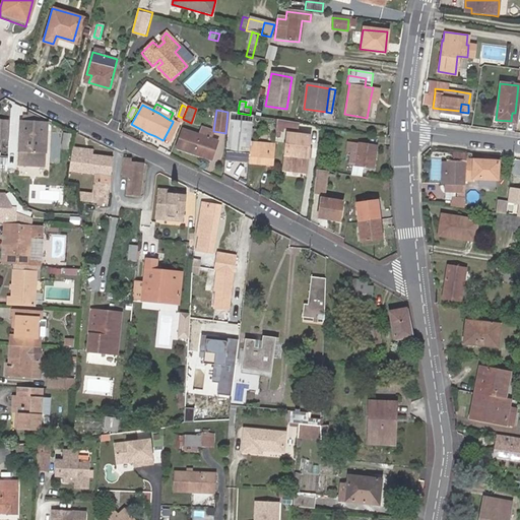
[(43,123),(43,119),(29,112),(28,123),(20,122),(18,163),(44,164),(46,124),(43,123)]
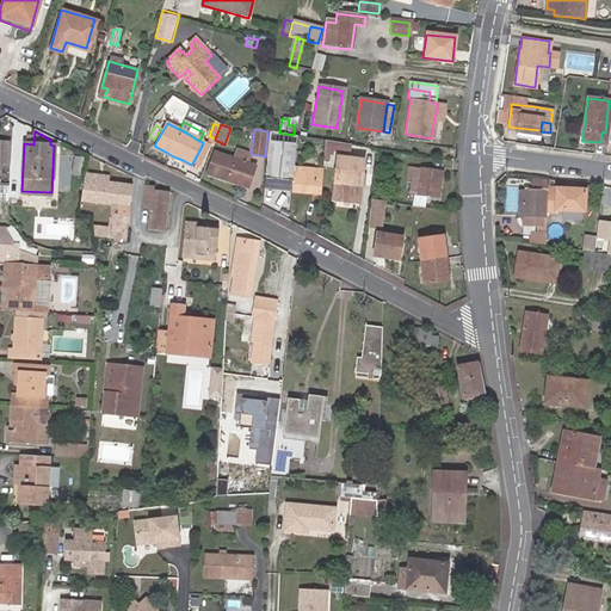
[(270,131),(265,178),(294,180),(295,167),(296,150),(297,136),(295,136),(270,131)]
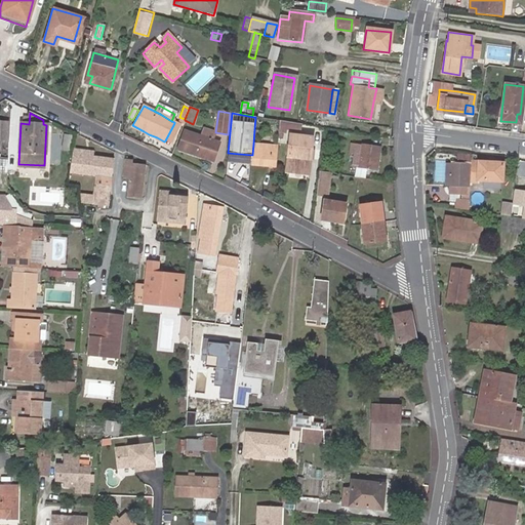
[(300,129),(301,124),(295,123),(280,121),(279,121),(279,138),(283,138),(283,133),(283,132),(285,132),(285,130),(285,129),(299,130),(300,129)]
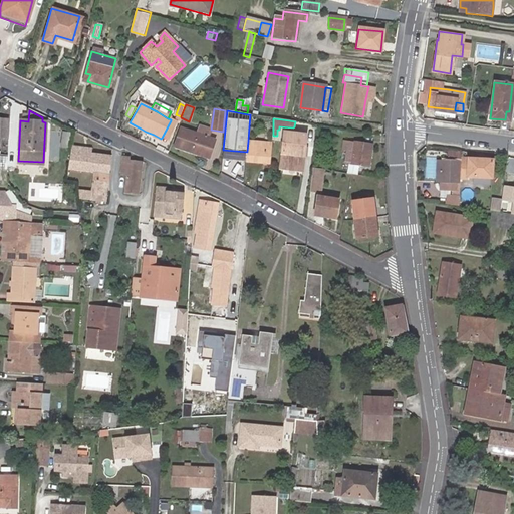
[(175,122),(171,120),(162,138),(166,141),(175,122)]
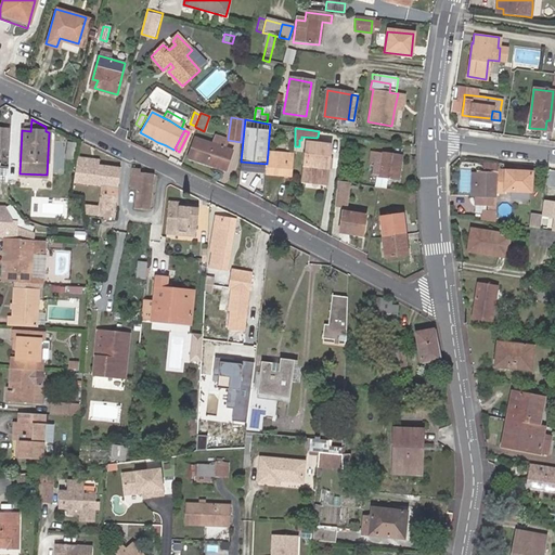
[(215,136),(211,144),(214,145),(226,149),(228,140),(215,136)]
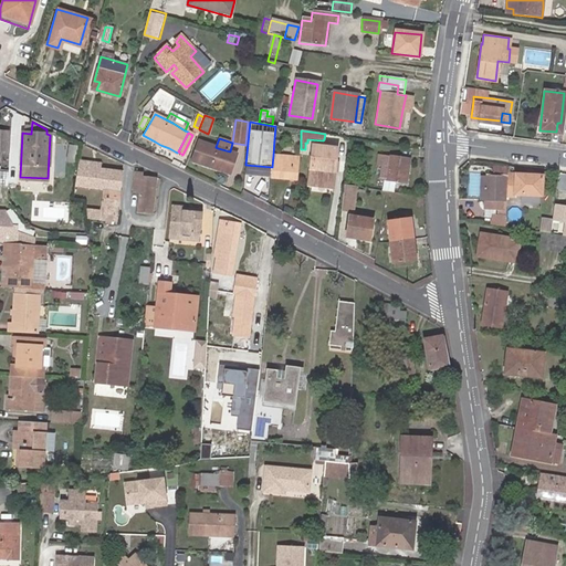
[(216,147),(198,140),(191,160),(229,174),(234,154),(230,152),(218,148),(216,147)]
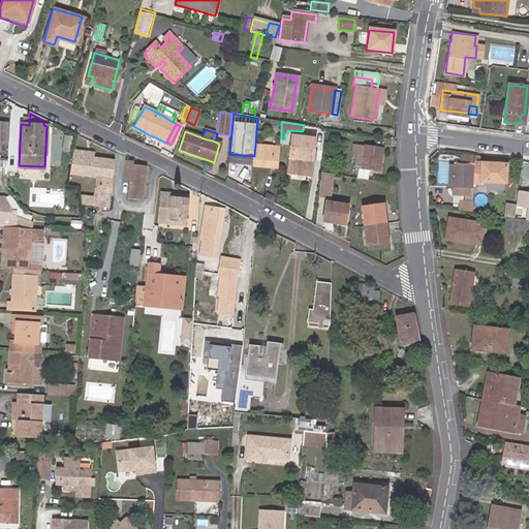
[(310,170),(312,155),(306,155),(307,148),(312,149),(314,136),(292,134),(288,167),(310,170)]
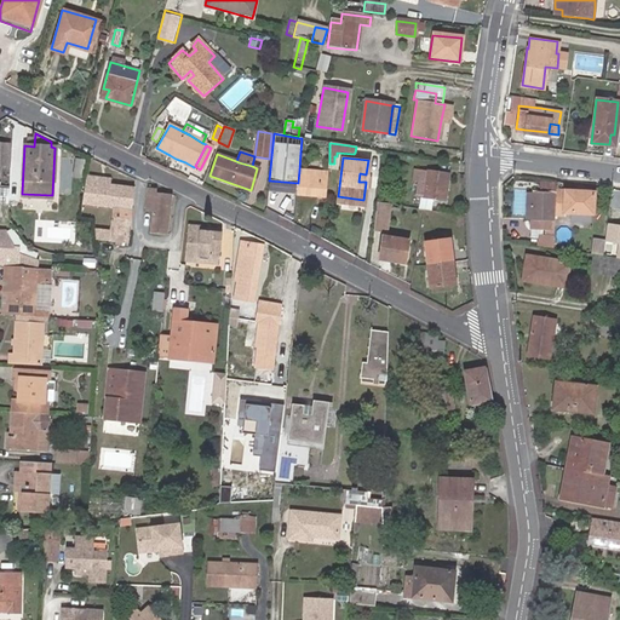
[(298,183),(297,194),(327,195),(329,172),(299,170),(298,183)]
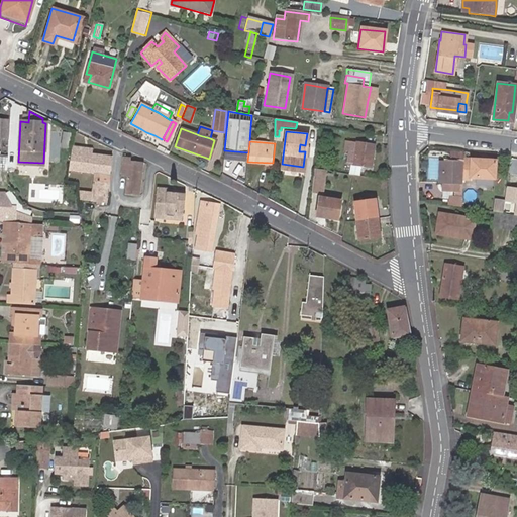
[(349,164),(359,165),(371,166),(373,148),(369,148),(370,145),(344,141),(343,150),(348,151),(346,163),(349,164)]
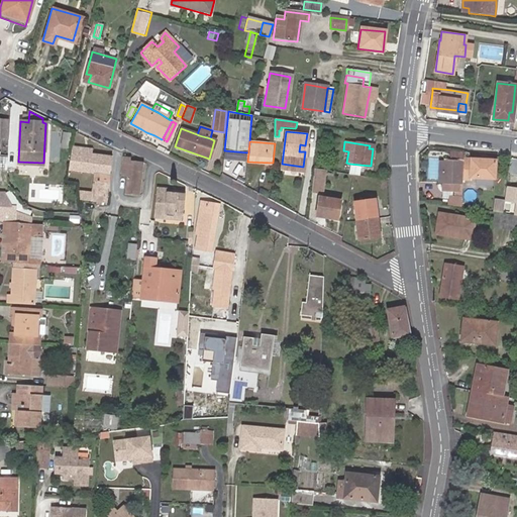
[(80,154),(82,146),(75,145),(72,168),(78,169),(80,154)]
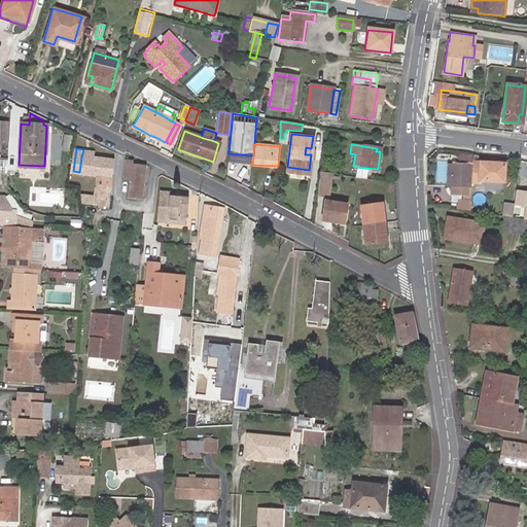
[(92,150),(83,149),(81,157),(91,159),(92,150)]
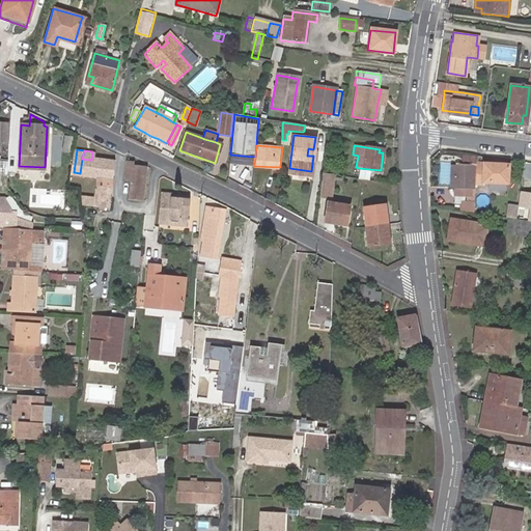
[(113,178),(115,163),(82,159),(80,173),(89,174),(86,195),(94,196),(96,176),(113,178)]
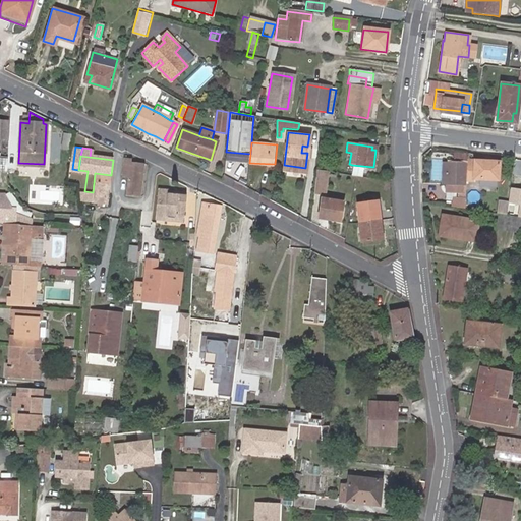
[(139,197),(142,164),(130,163),(130,159),(125,159),(123,177),(127,177),(125,195),(139,197)]
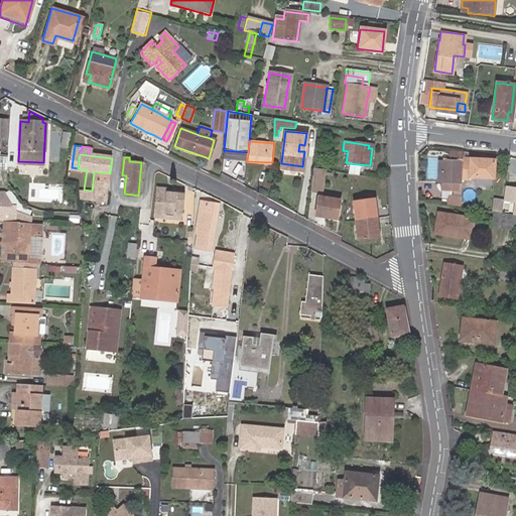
[(494,161),(463,159),(463,161),(462,179),(471,179),(471,177),(494,178),(494,161)]
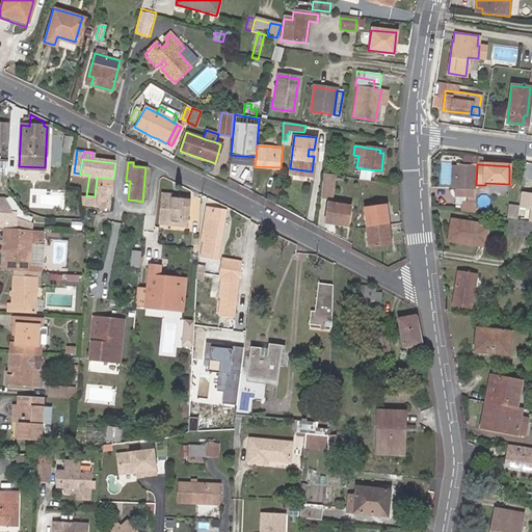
[(470,202),(476,203),(476,185),(477,166),(456,165),(455,189),(455,193),(468,194),(468,189),(474,190),(473,194),(471,195),(470,202)]
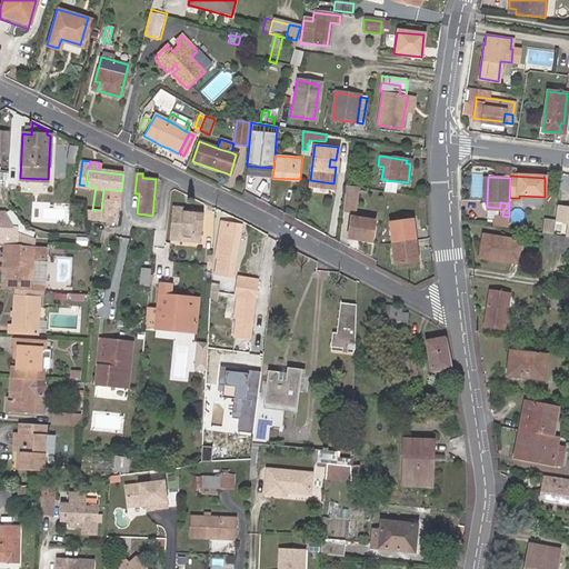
[(396,181),(385,180),(383,190),(395,191),(396,181)]
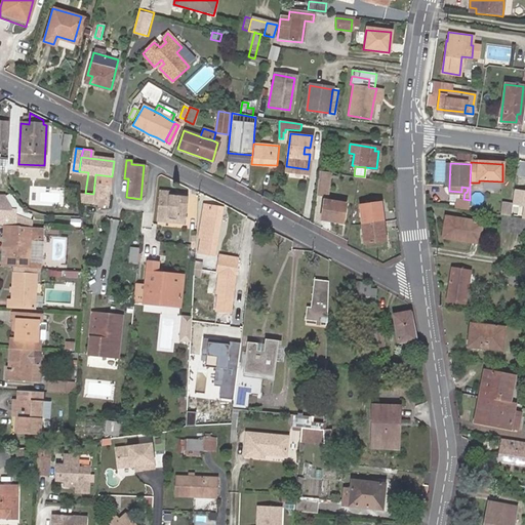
[(317,170),(315,191),(325,193),(327,171),(317,170)]
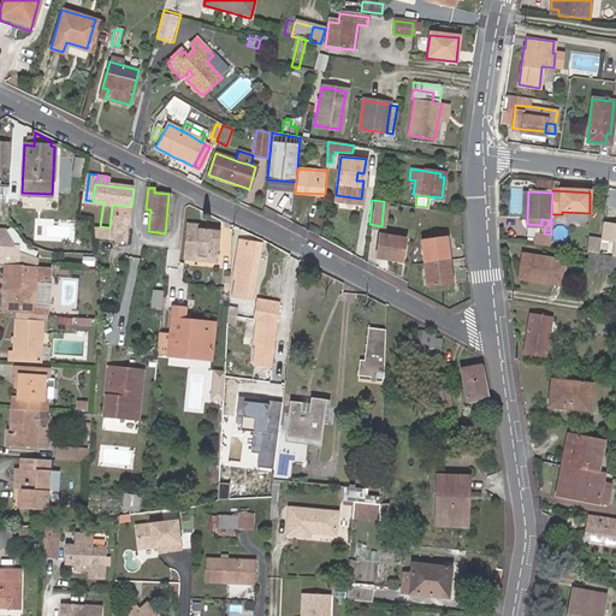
[(110,227),(129,230),(131,207),(112,205),(110,227)]
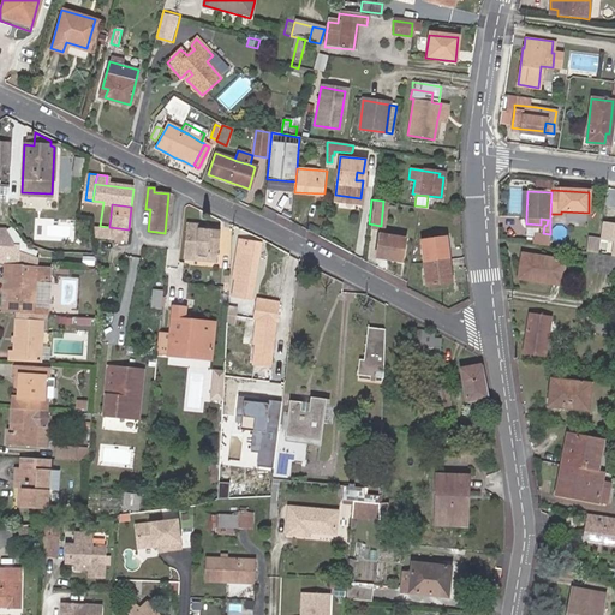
[(129,230),(148,231),(150,209),(145,209),(144,209),(144,208),(131,207),(129,230)]
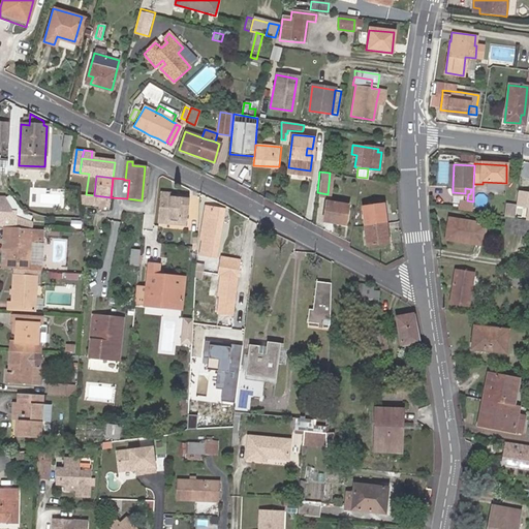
[(189,199),(178,198),(172,198),(172,193),(161,192),(158,222),(169,223),(169,218),(188,219),(189,199)]
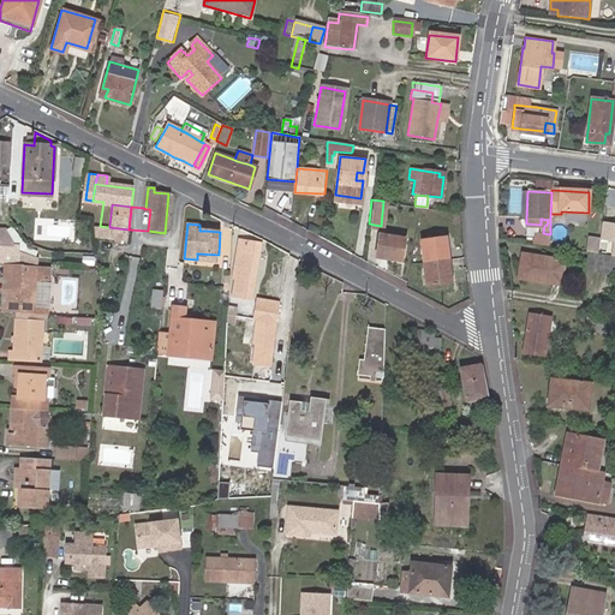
[(129,230),(109,227),(108,239),(127,242),(129,230)]
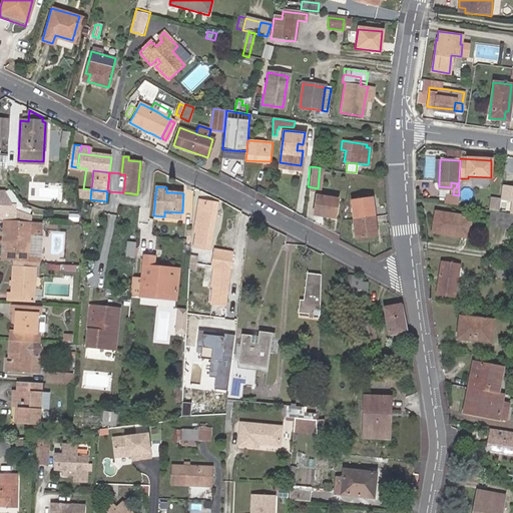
[(314,195),(313,209),(323,211),(322,215),(334,217),(336,198),(314,195)]
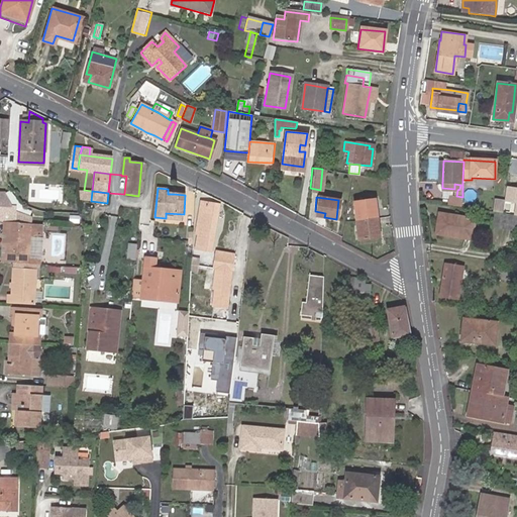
[(461,207),(462,197),(450,197),(450,205),(461,207)]
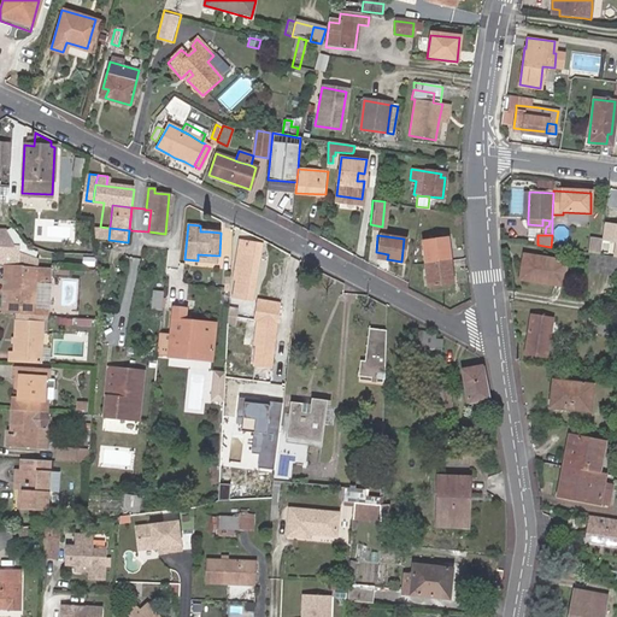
[(588,252),(600,252),(601,236),(589,235),(588,252)]
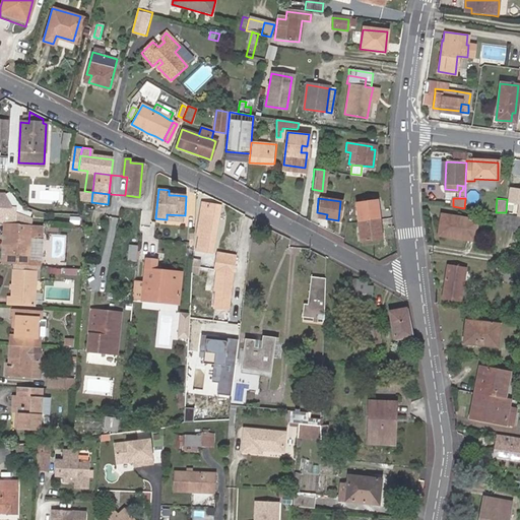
[(220,220),(222,205),(202,202),(198,234),(201,235),(200,245),(216,247),(220,220)]
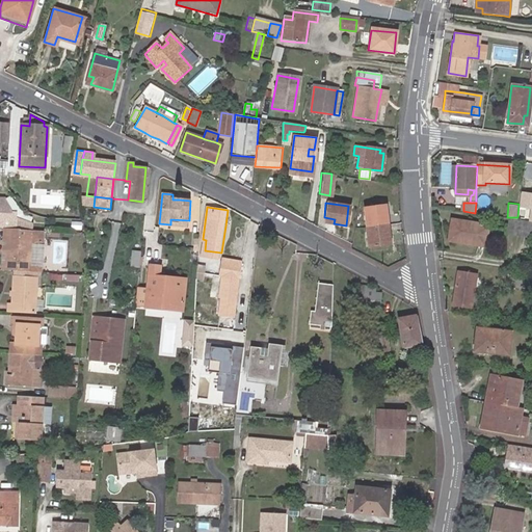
[(366,227),(388,224),(384,207),(364,209),(366,227)]
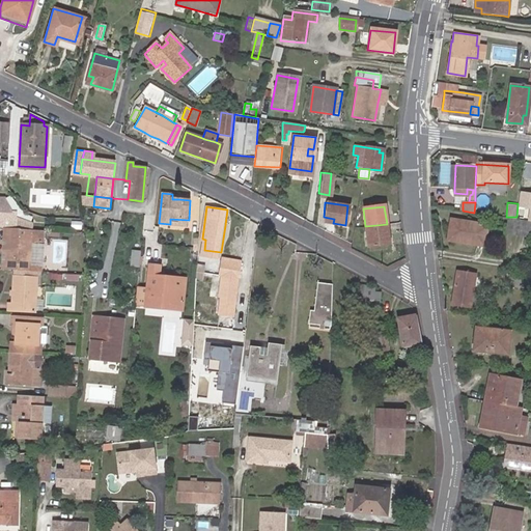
[(0,228),(7,229),(16,229),(16,215),(0,213),(0,228)]
